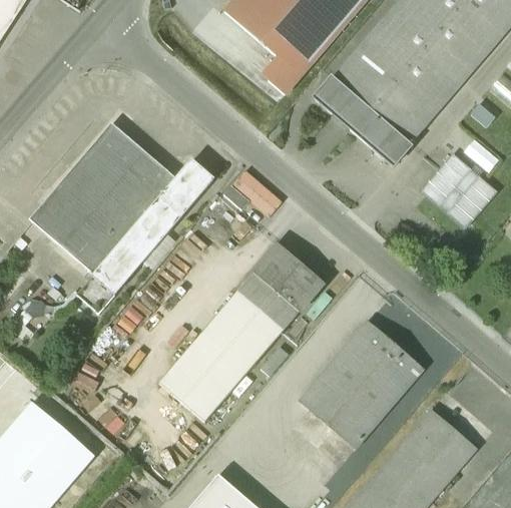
[(0,0),(0,40),(27,0),(0,0)]
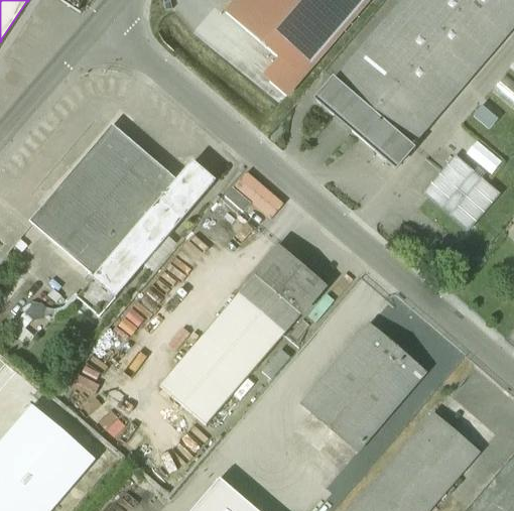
[(237,0),(228,10),(287,60),(271,78),(288,92),(367,0),(237,0)]
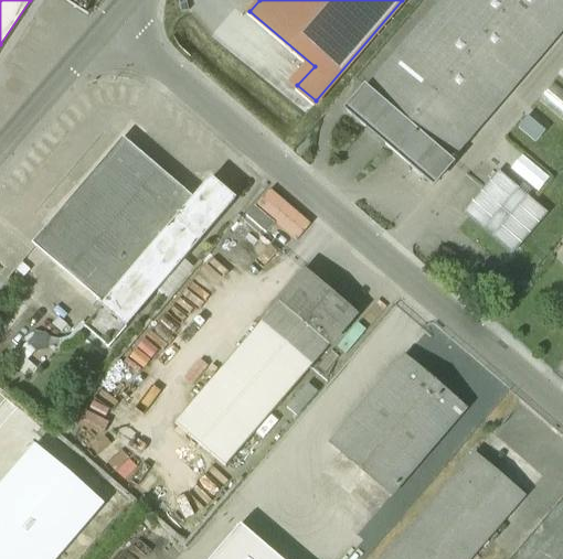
[(441,0),(367,86),(452,158),(562,28),(562,0),(441,0)]
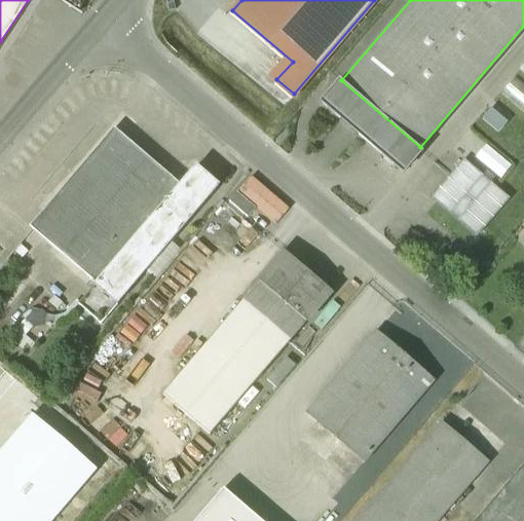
[(523,79),(517,74),(503,89),(523,106),(523,79)]
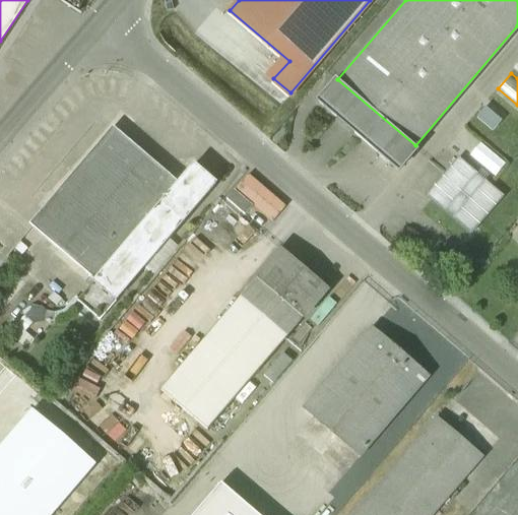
[(415,145),(337,79),(335,77),(318,99),(400,169),(417,147),(415,145)]
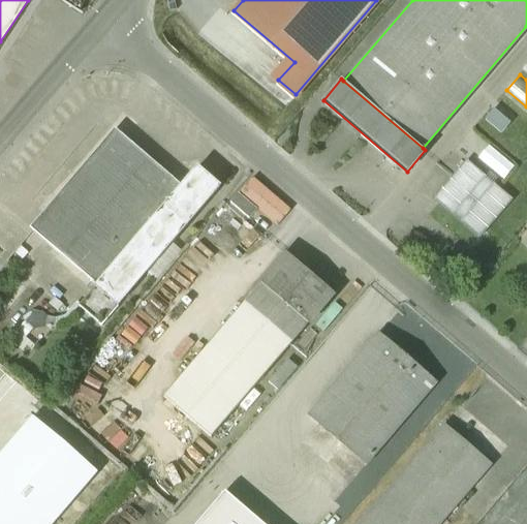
[(494,108),(487,116),(501,128),(508,120),(494,108)]
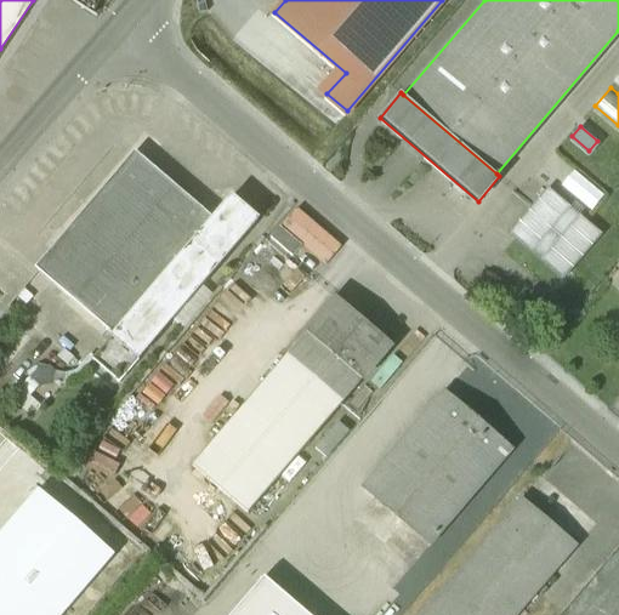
[(211,220),(136,155),(96,201),(40,267),(115,331),(94,356),(120,377),(259,216),(233,193),(211,220)]
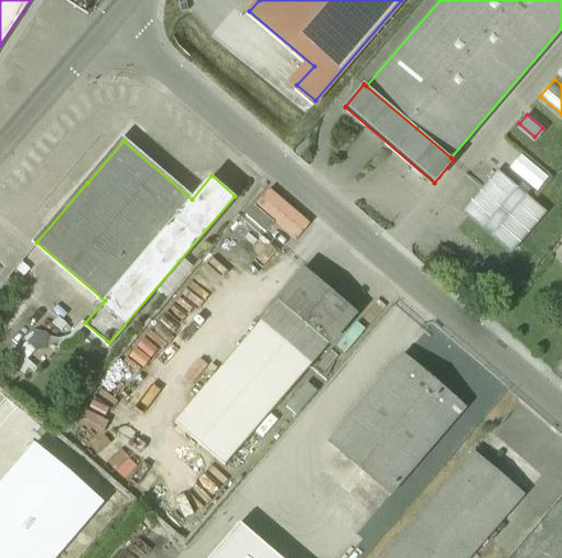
[(465,208),(514,250),(548,210),(499,168),(465,208)]
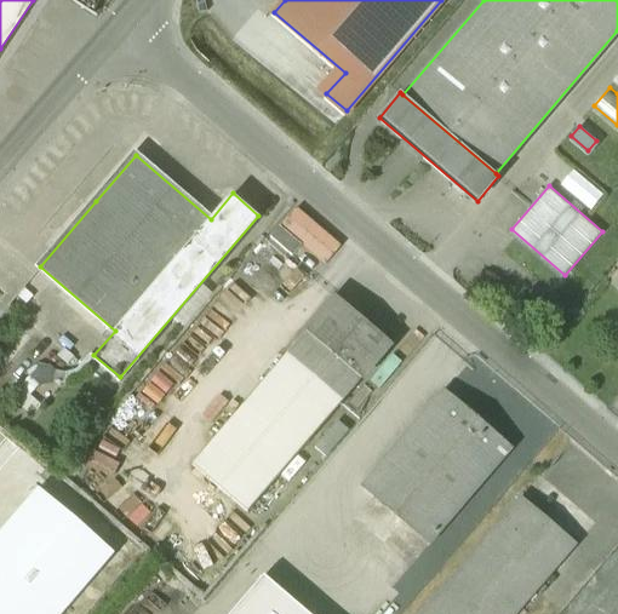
[(336,296),(307,330),(362,376),(390,343),(336,296)]
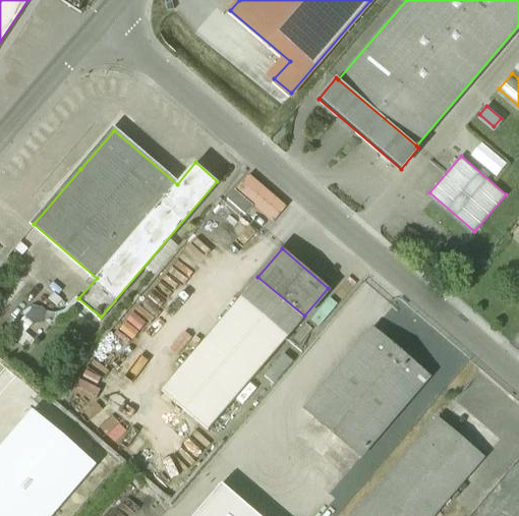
[(304,316),(257,277),(162,388),(209,427),(304,316)]
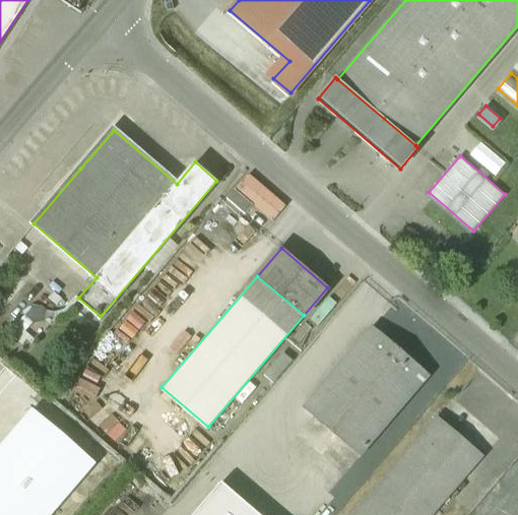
[(373,326),(306,405),(361,453),(428,374),(373,326)]
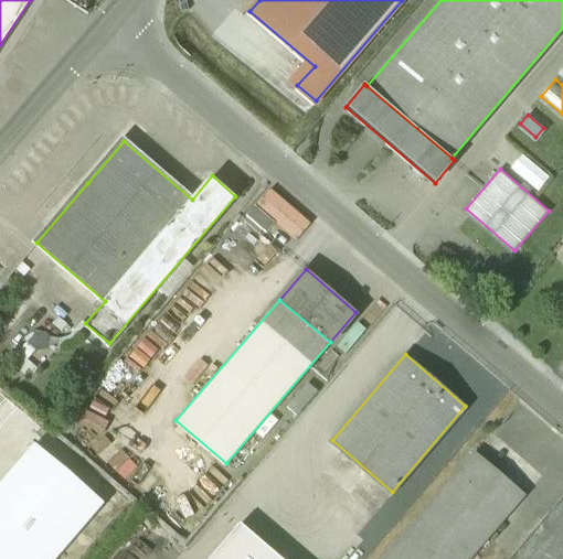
[(476,449),(381,558),(468,558),(527,493),(476,449)]
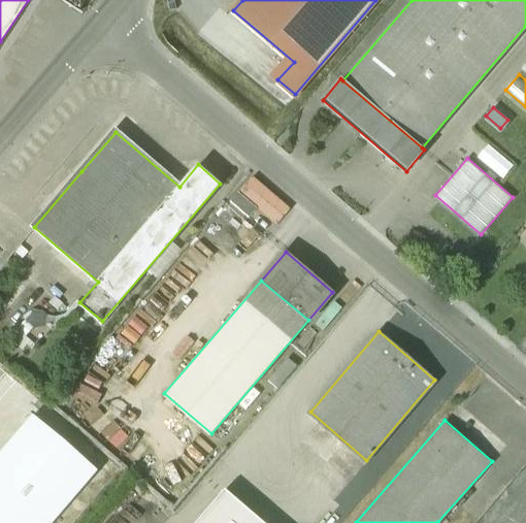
[(0,456),(0,522),(43,522),(88,471),(29,422),(0,456)]
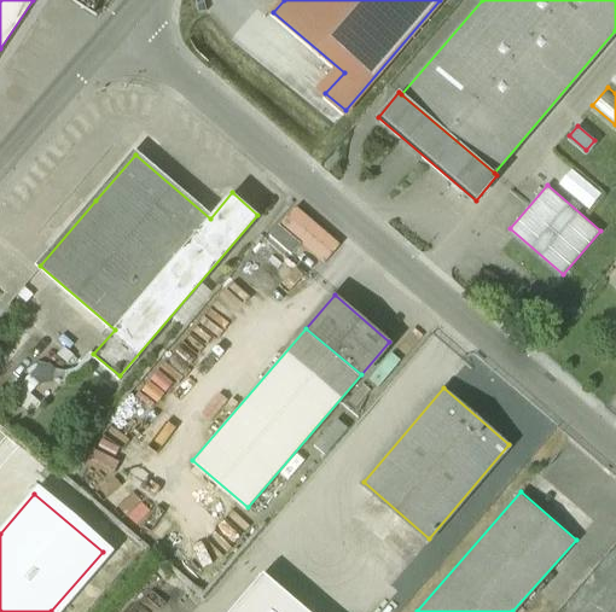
[(311,611),(265,572),(228,611),(311,611)]
